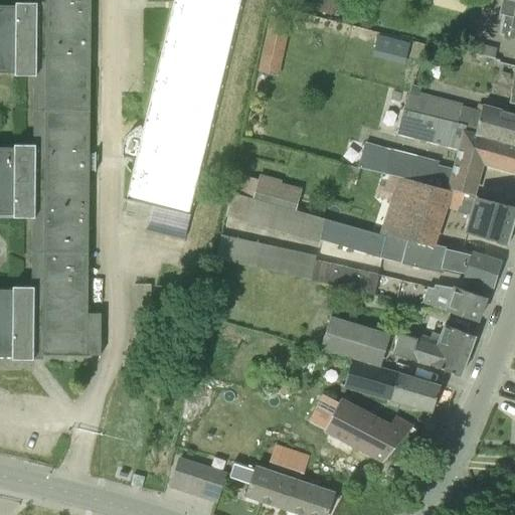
[(0,356),(33,356),(33,355),(89,356),(101,356),(101,314),(88,314),(91,0),(34,0),(34,4),(16,4),(16,6),(0,6),(0,73),(15,74),(15,76),(34,76),(33,146),(15,145),(15,148),(0,147),(0,356)]
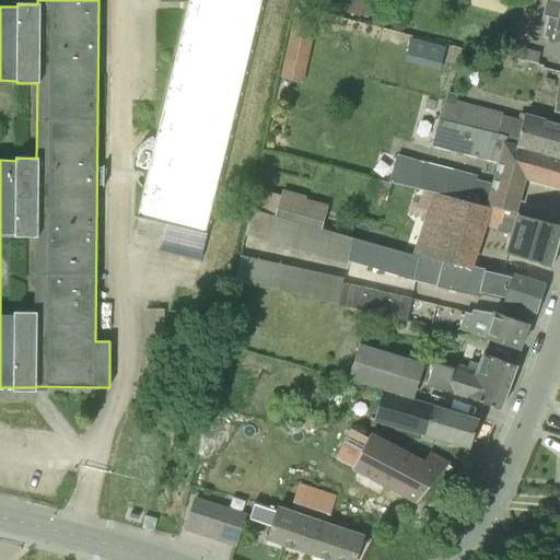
[(136,217),(208,233),(263,0),(186,0),(155,132),(154,130),(143,140),(138,148),(135,153),(133,159),(133,163),(133,170),(147,171),(136,217)]
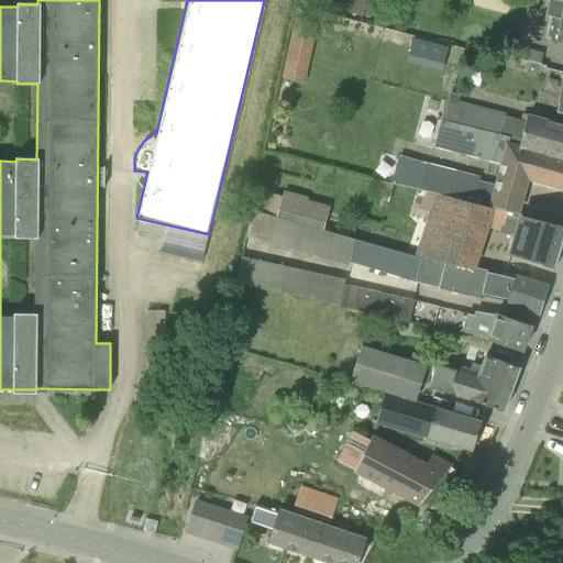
[(562,9),(554,8),(549,7),(545,20),(551,21),(549,34),(562,36),(562,78),(556,112),(562,113),(562,9)]
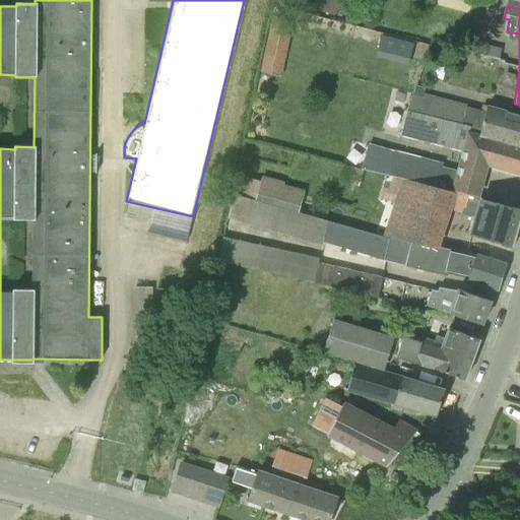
[(262,69),(284,74),(295,23),(272,18),(262,69)]
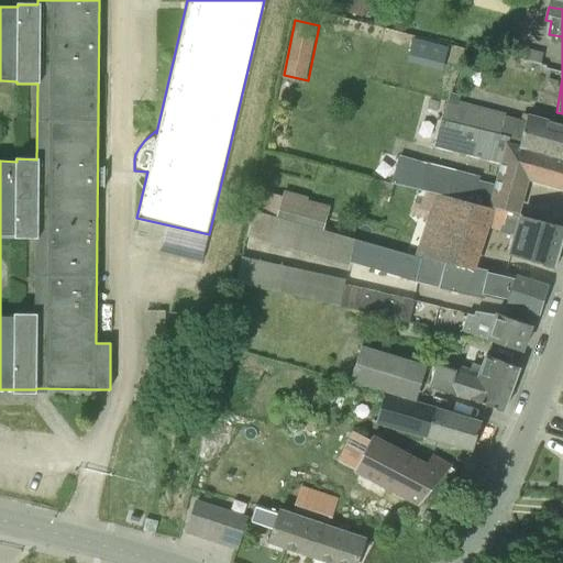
[(508,58),(539,66),(542,54),(510,46),(508,58)]
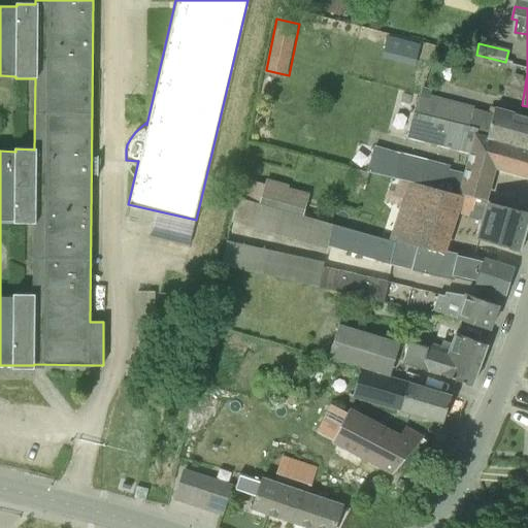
[(493,113),(474,108),(469,127),(480,129),(477,137),(527,151),(527,118),(494,109),(493,113)]
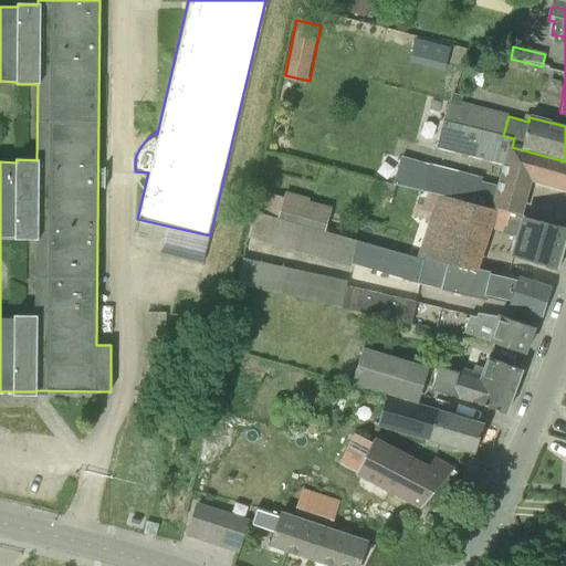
[(532,180),(565,189),(565,161),(512,147),(514,138),(503,136),(443,122),(437,147),(503,165),(499,188),(482,185),(483,178),(400,157),(394,184),(438,195),(522,216),(532,180)]
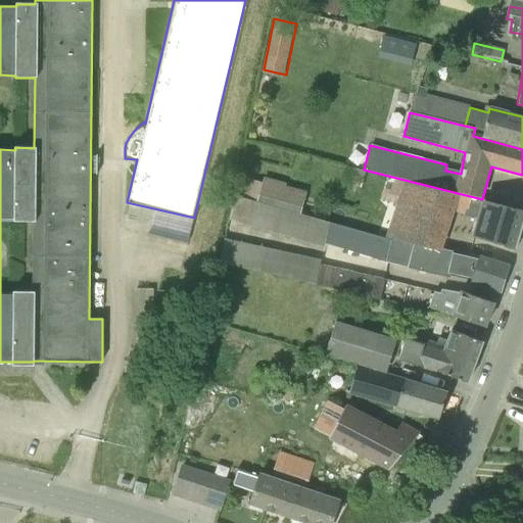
[(259,201),(258,203),(277,208),(300,215),(306,194),(286,188),(287,185),(277,183),(266,179),(265,183),(259,201)]
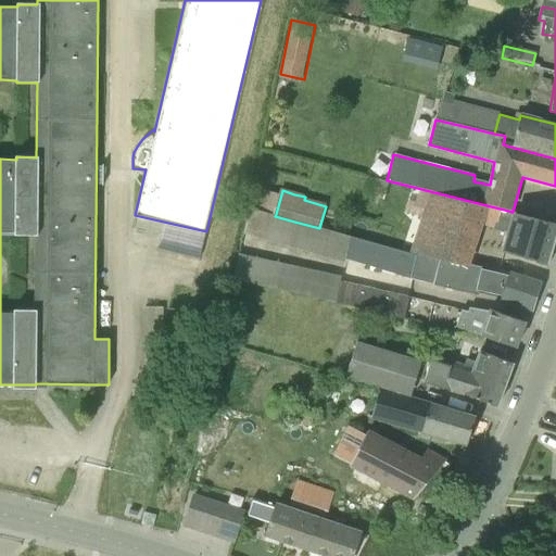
[(508,228),(507,232),(502,252),(546,264),(547,264),(553,245),(555,232),(555,224),(513,212),(430,191),(411,253),(416,255),(440,262),(468,269),(469,264),(484,222),(508,228)]
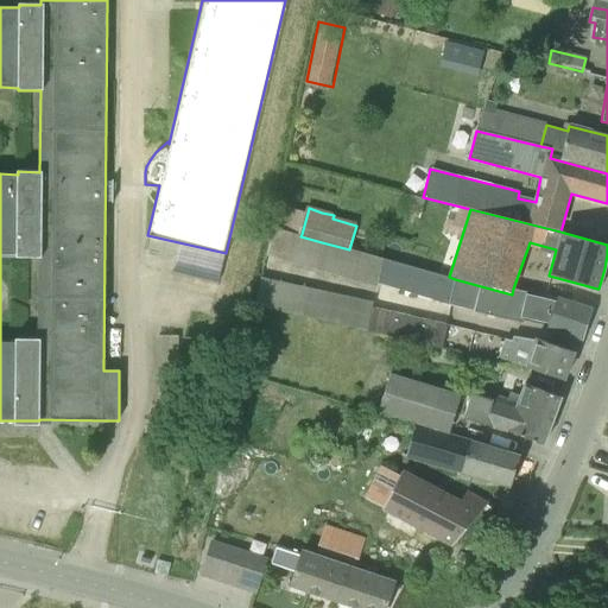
[(420,270),(384,259),(377,284),(413,296),(449,305),(455,279),(449,277),(420,270)]
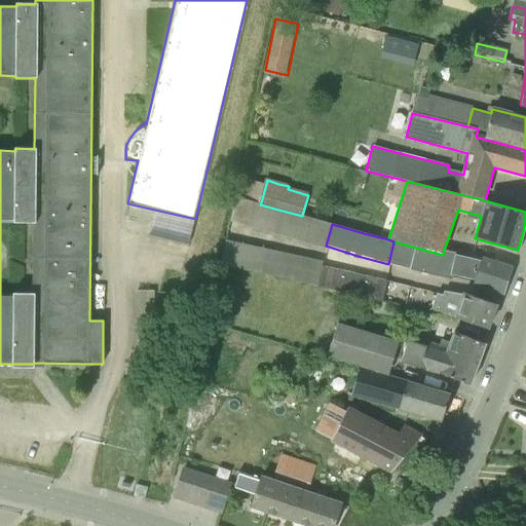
[(411,270),(411,269),(416,248),(393,241),(388,264),(411,270)]
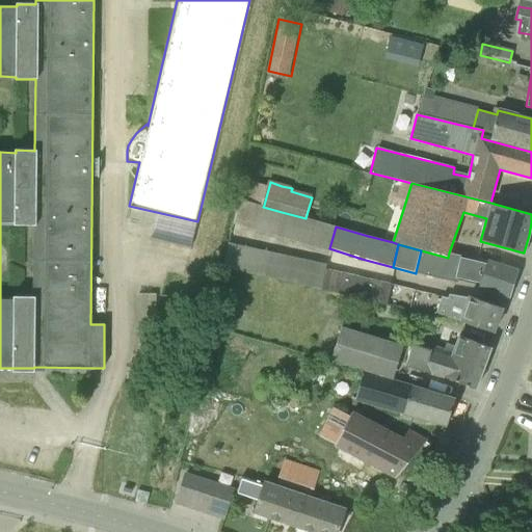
[(416,272),(454,282),(460,255),(449,253),(448,258),(421,250),(416,272)]
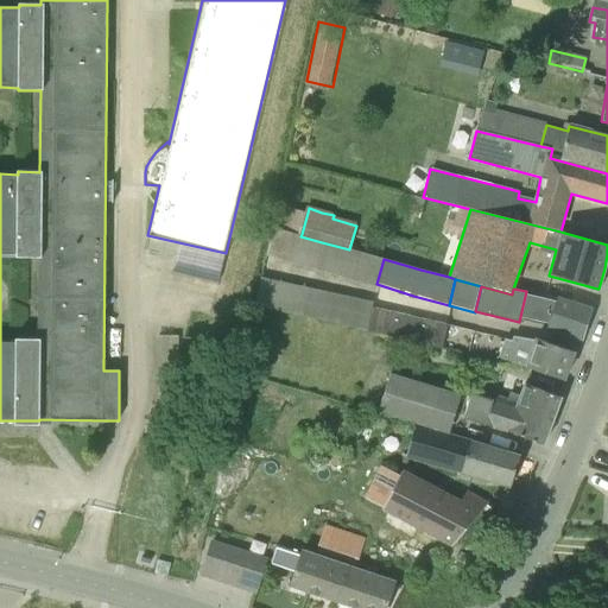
[(549,327),(582,340),(591,311),(558,299),(549,327)]
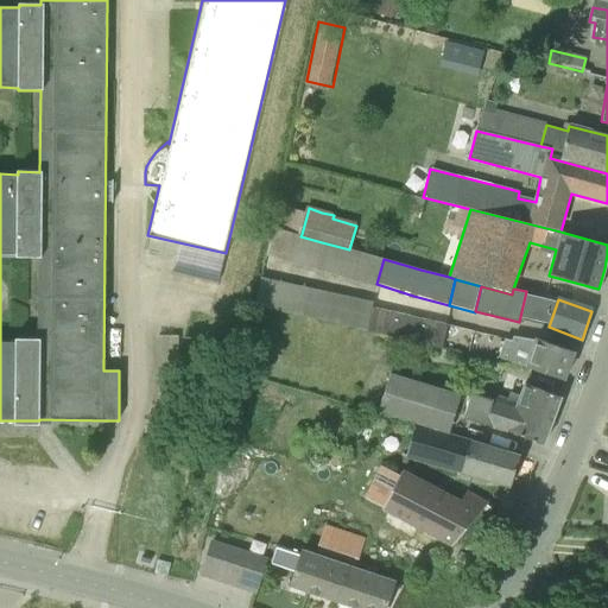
[(368,331),(442,348),(447,325),(373,309),(368,331)]
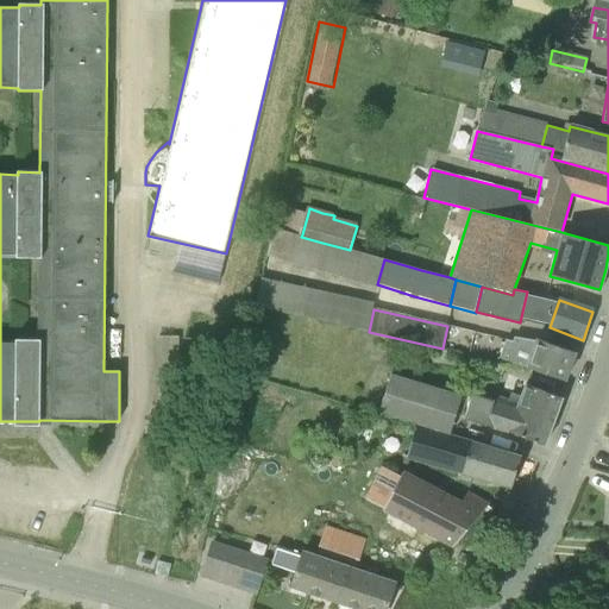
[(565,381),(575,352),(535,338),(534,341),(515,338),(513,341),(506,339),(498,357),(565,381)]
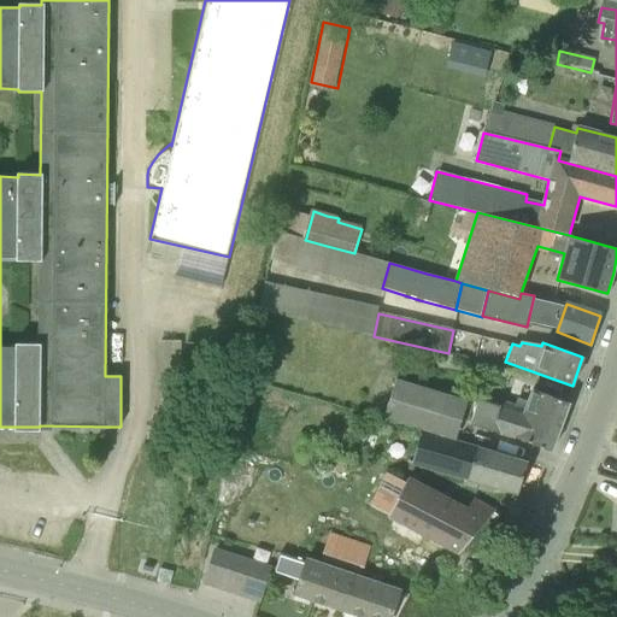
[(183,400),(187,353),(151,351),(147,398),(183,400)]
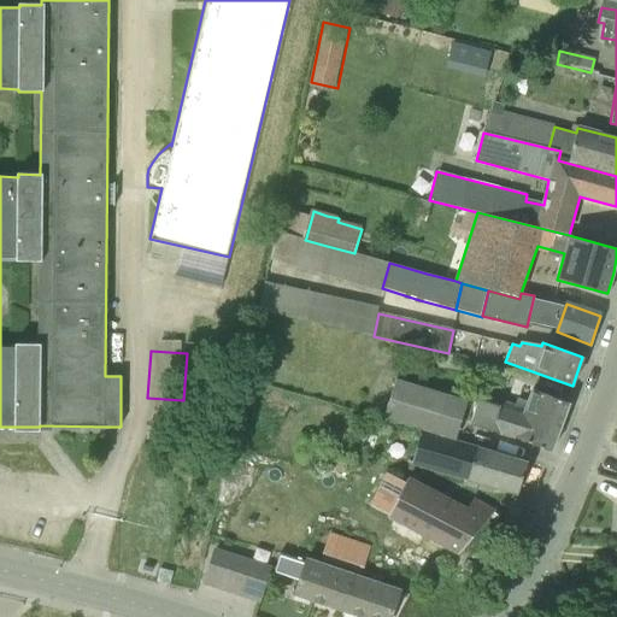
[(385,418),(456,440),(468,400),(397,378),(385,418)]
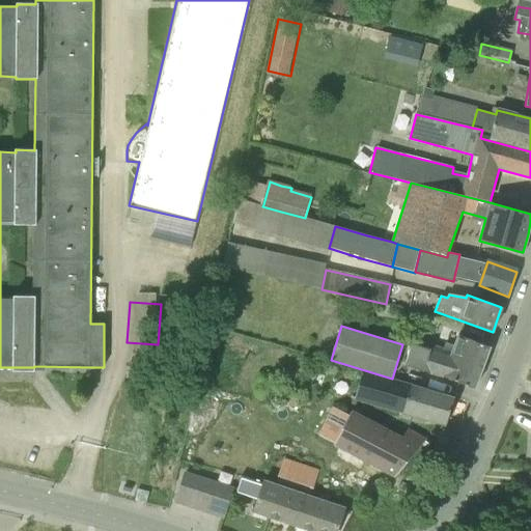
[(404,365),(474,388),(490,346),(457,334),(454,345),(445,342),(443,347),(432,344),(430,348),(412,343),(404,365)]
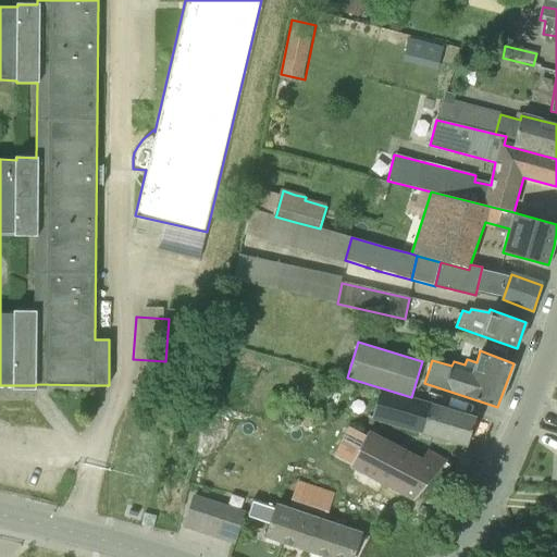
[(423,430),(467,443),(469,443),(475,418),(380,390),(372,420),(422,433),(423,430)]
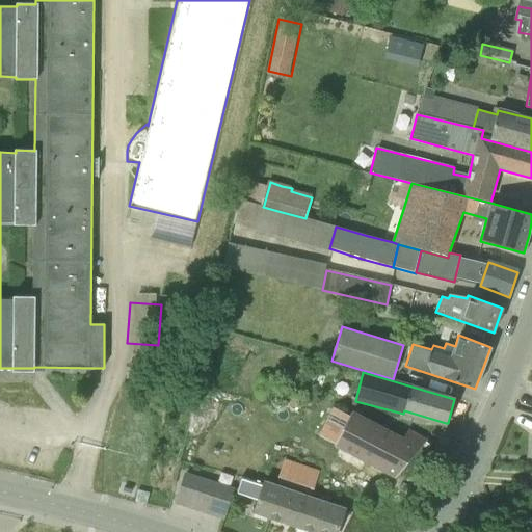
[(426,442),(428,440),(406,431),(402,437),(352,411),(351,414),(337,406),(321,436),(336,444),(337,444),(396,476),(420,449),(423,452),(430,445),(426,442)]
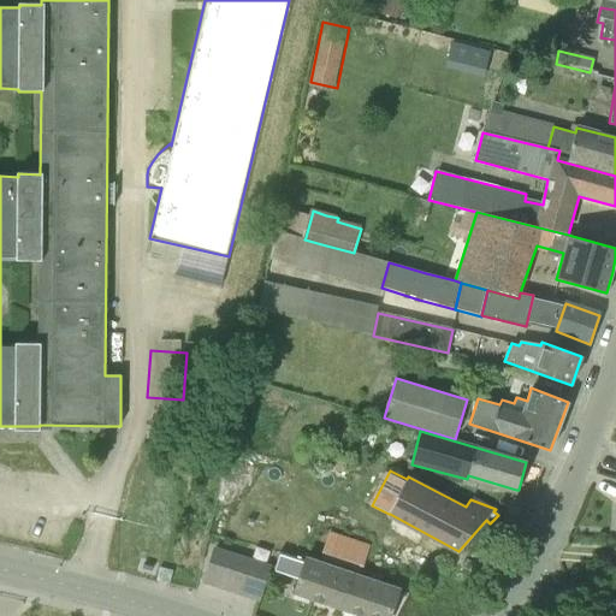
[(330,531),(320,558),(361,573),(371,545),(330,531)]
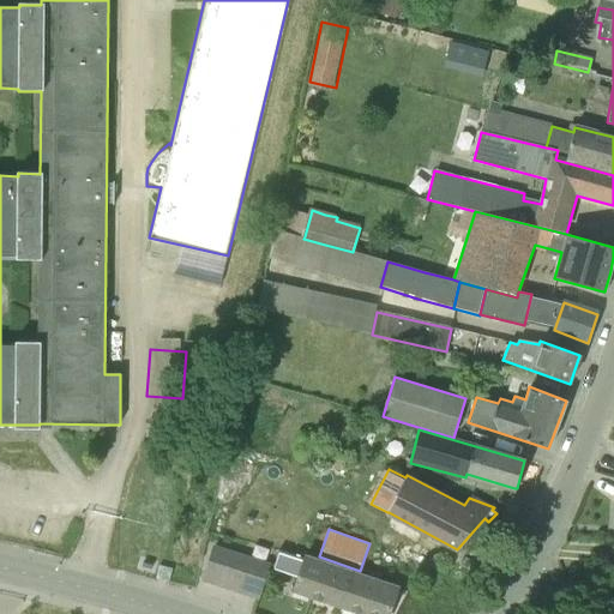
[(234,552),(215,545),(204,579),(223,585),(234,552)]
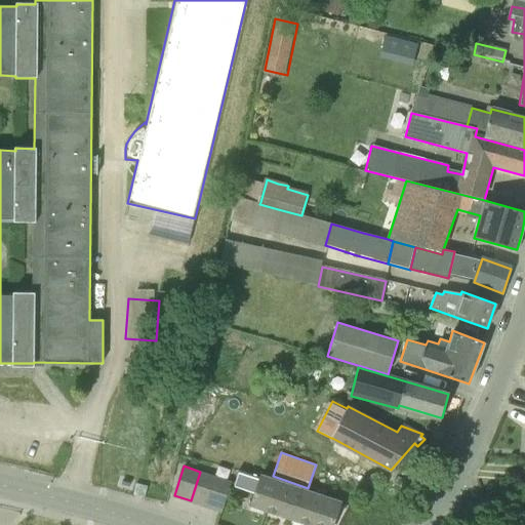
[(252,505),(291,518),(301,488),(263,475),(261,478),(240,471),(236,483),(256,490),(252,505)]
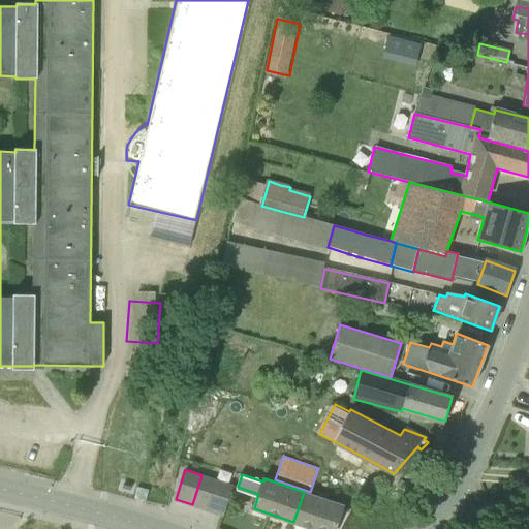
[(216,479),(201,475),(192,504),(207,509),(216,479)]
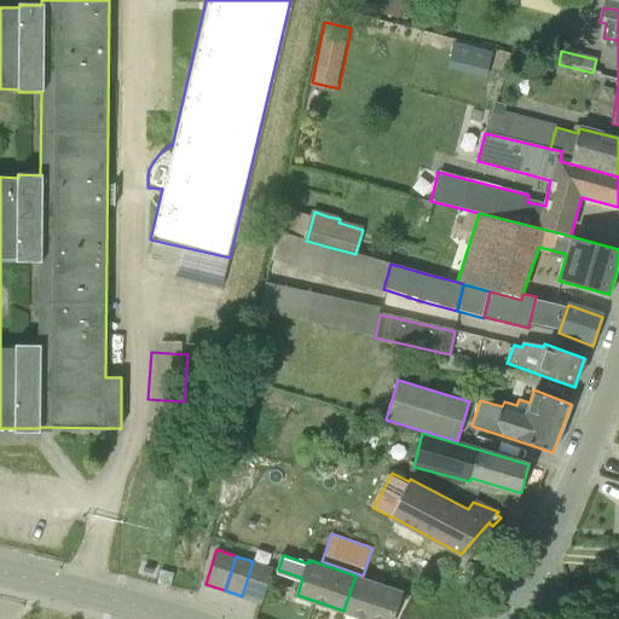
[(271,567),(253,561),(242,596),(260,602),(271,567)]
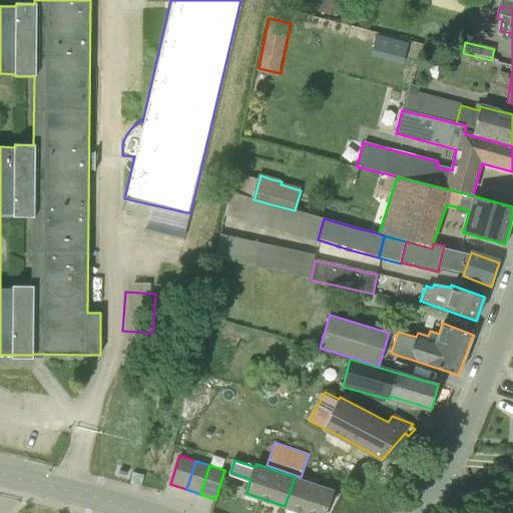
[(295,477),(285,506),(305,512),(324,512),(333,490),(295,477)]
